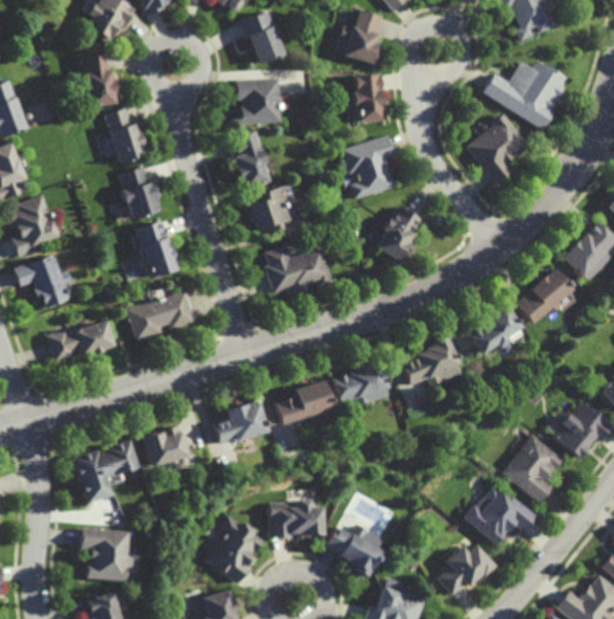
[(121,0),(137,9),(126,27),(125,27),(119,38),(116,36),(113,45),(104,39),(105,36),(89,27),(93,17),(89,13),(95,4),(97,5),(99,0),(121,0)]
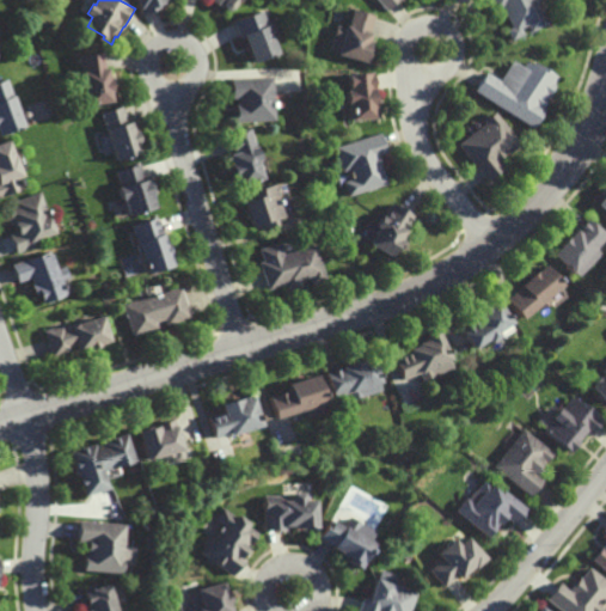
[(144,14),(139,0),(169,0),(169,1),(160,4),(163,8),(144,14)]
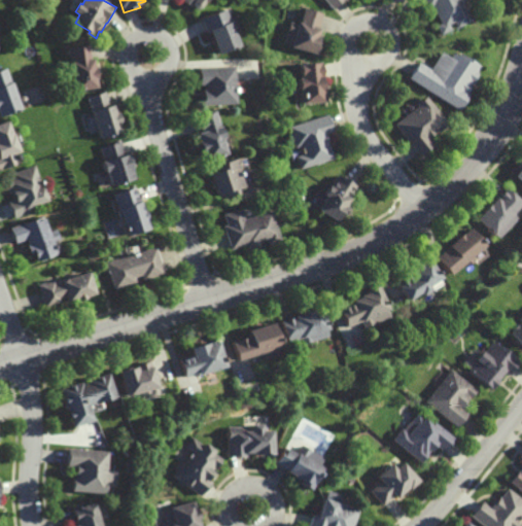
[(206,0),(199,10),(194,5),(193,7),(183,0),(206,0)]
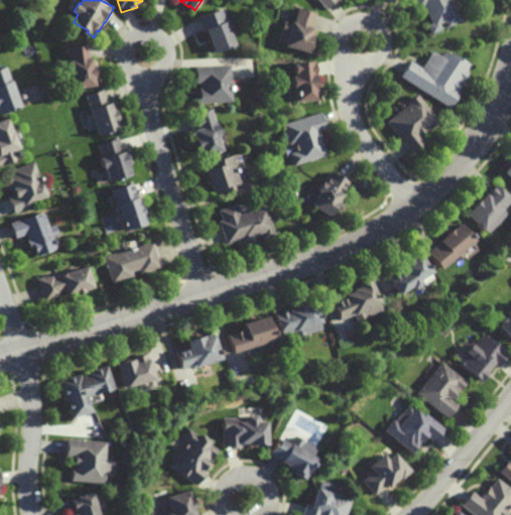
[(338,0),(329,9),(321,0),(338,0)]
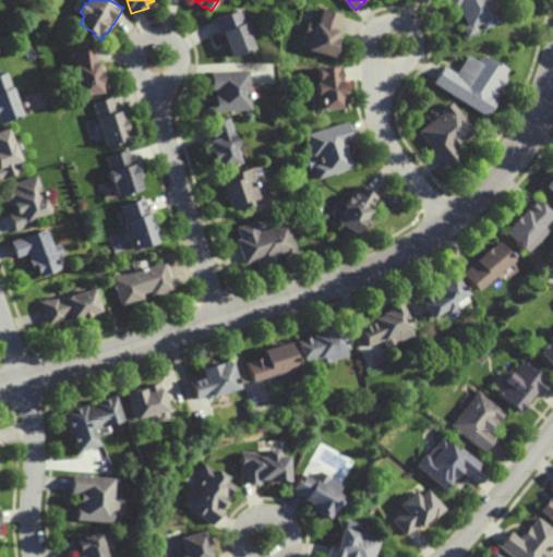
[(491,0),(503,22),(488,29),(484,24),(479,26),(481,32),(470,37),(465,27),(470,24),(460,7),(456,10),(451,0),(491,0)]
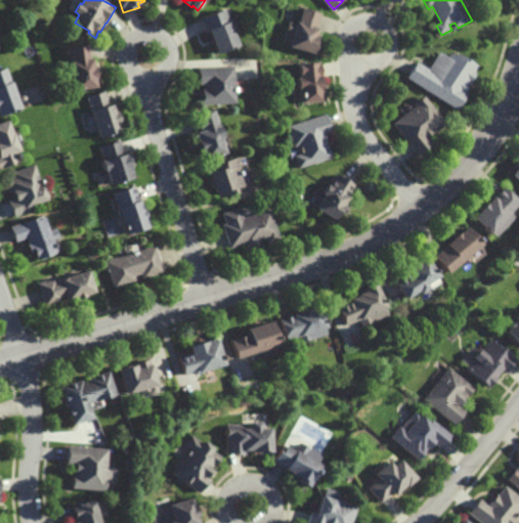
[(319,28),(320,29),(318,35),(320,36),(317,41),(319,42),(315,54),(285,44),(292,22),(298,24),(299,23),(300,23),(304,8),(323,13),(319,28)]
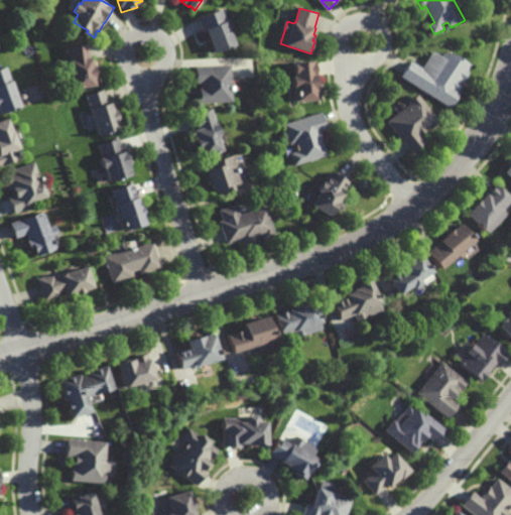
[(236,45),(215,52),(207,31),(204,32),(199,17),(222,9),(236,45)]
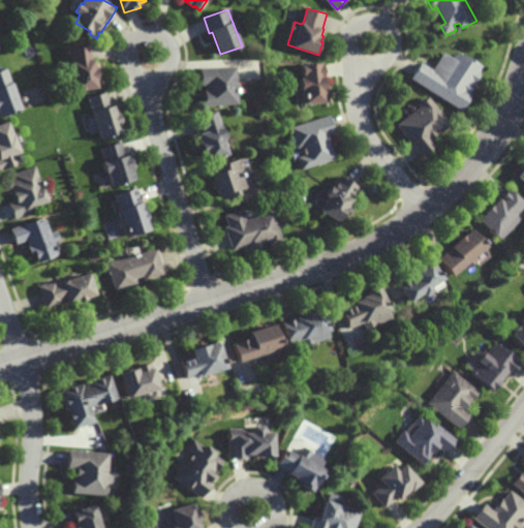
[(94,60),(96,60),(97,69),(98,69),(99,80),(98,80),(99,90),(76,92),(74,74),(73,75),(73,70),(74,70),(71,49),(92,45),(94,60)]
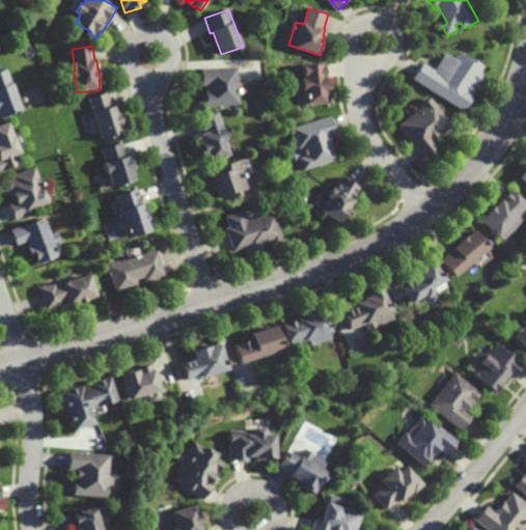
[(458,58),(460,54),(465,57),(467,54),(487,67),(482,74),(485,75),(475,89),(477,89),(474,94),(476,95),(466,112),(415,79),(425,63),(437,71),(448,53),(458,58)]
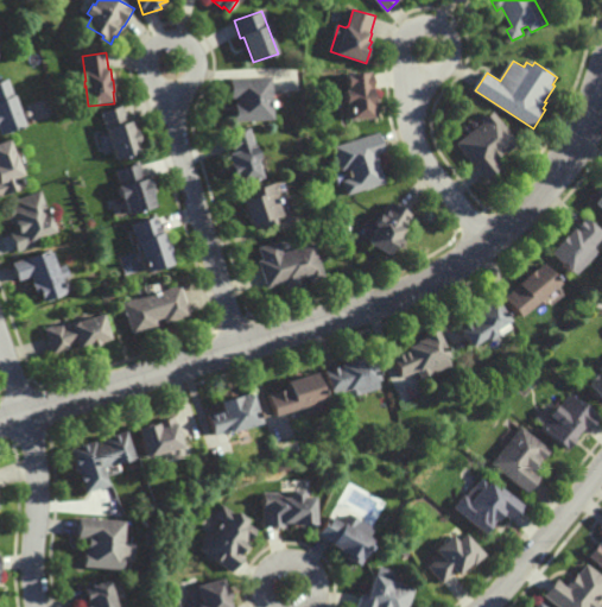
[(374,97),(379,97),(380,118),(376,118),(376,119),(350,120),(349,105),(347,105),(347,90),(349,90),(348,74),(374,73),(375,92),(374,92),(374,97)]
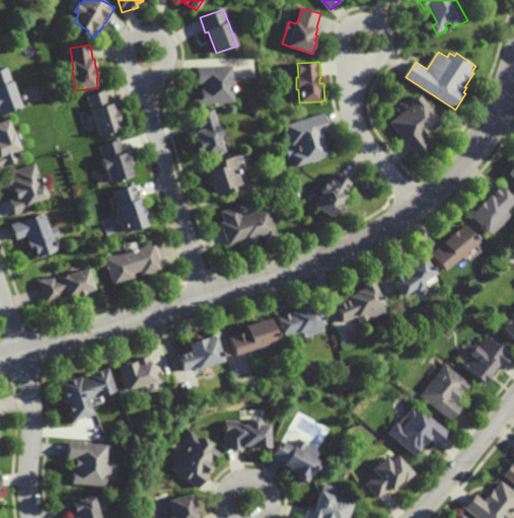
[(234,103),(202,104),(201,89),(204,89),(203,84),(199,84),(198,67),(232,66),(234,103)]
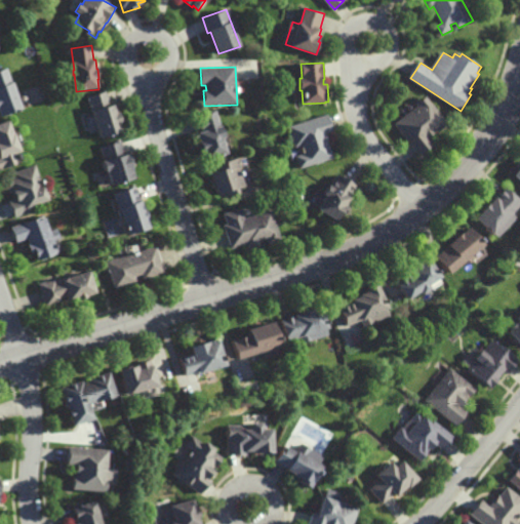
[(23,109),(0,117),(0,71),(8,69),(23,109)]
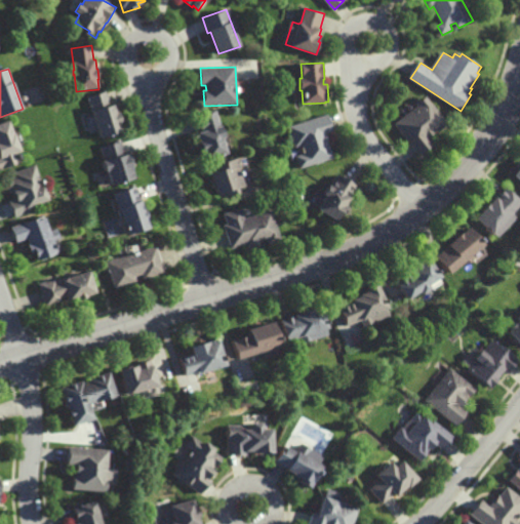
[(113,106),(116,105),(118,113),(120,113),(123,123),(121,123),(124,132),(103,138),(90,97),(109,91),(113,106)]
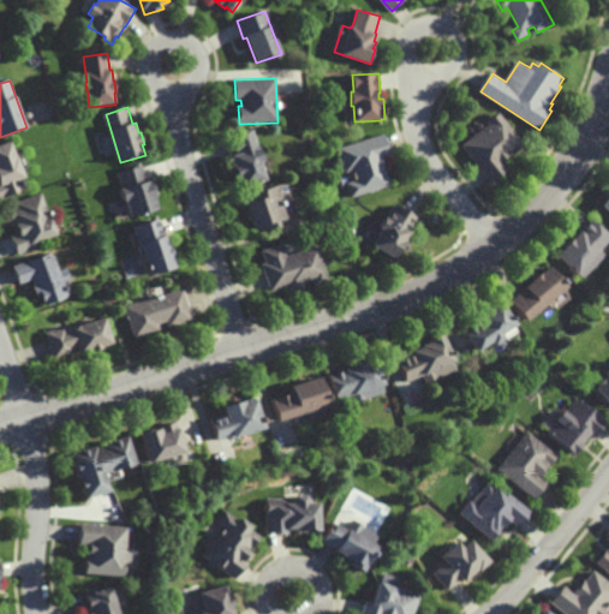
[(515,155),(514,153),(503,161),(509,170),(493,183),(465,145),(491,125),(489,121),(501,112),(527,145),(515,155)]
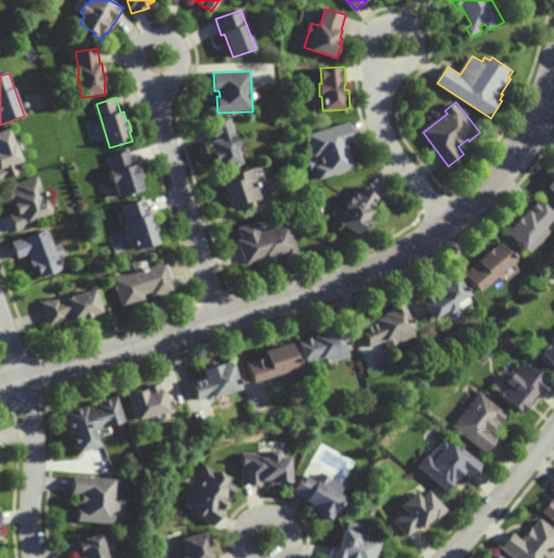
[(236,138),(237,138),(239,143),(238,144),(238,147),(236,149),(240,164),(219,171),(216,163),(215,163),(212,152),(213,152),(210,142),(215,140),(211,125),(231,118),(236,138)]
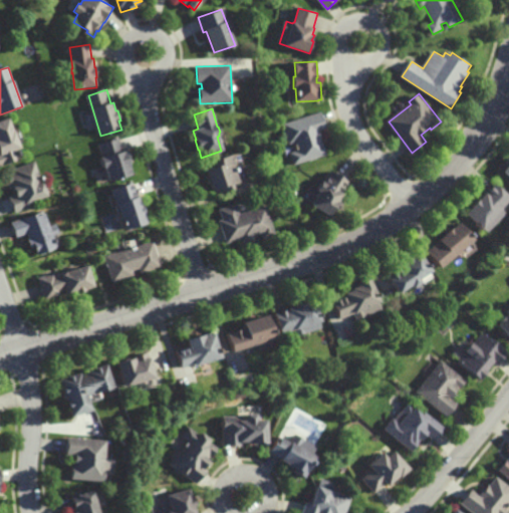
[(326,156),(294,166),(291,154),(297,152),(294,143),(290,145),(284,124),(322,112),(327,130),(319,132),(326,156)]
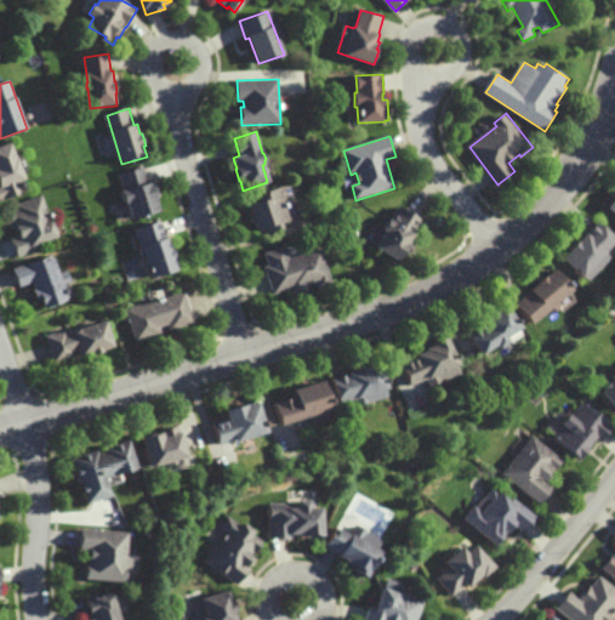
[(17,159),(18,159),(27,181),(23,181),(23,183),(24,182),(27,187),(24,188),(27,193),(0,202),(0,147),(11,143),(17,159)]
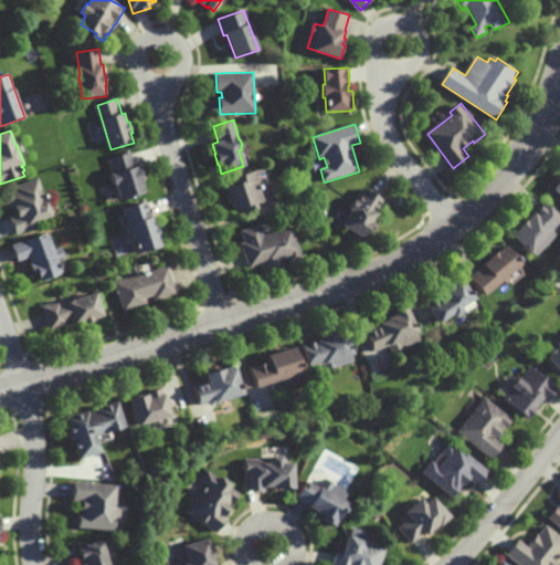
[(137,167),(140,166),(144,176),(146,175),(147,180),(141,182),(146,194),(122,201),(117,187),(116,187),(112,175),(115,174),(111,159),(133,153),(137,167)]
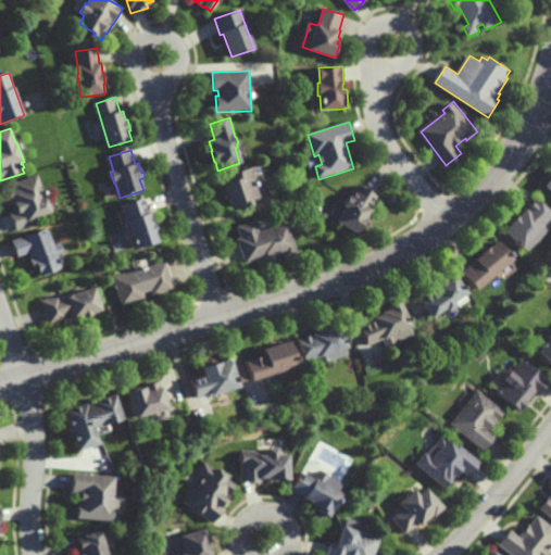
[(252,169),(255,169),(259,178),(253,179),(260,198),(250,201),(251,204),(233,211),(232,206),(229,206),(223,185),(225,184),(223,179),(225,178),(224,176),(252,168),(252,169)]
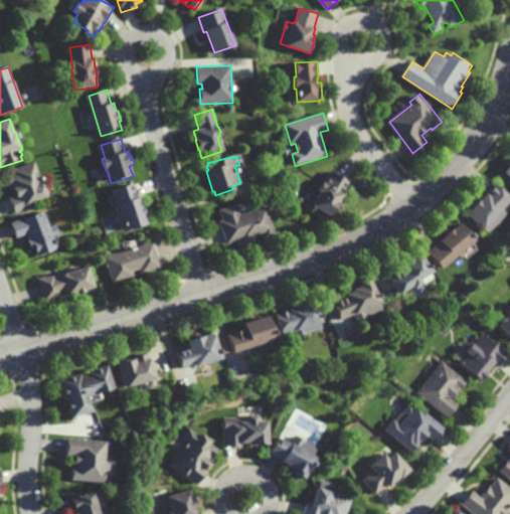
[(49,198),(33,203),(34,208),(17,214),(11,198),(16,196),(14,190),(13,191),(7,177),(16,174),(15,170),(36,162),(49,198)]
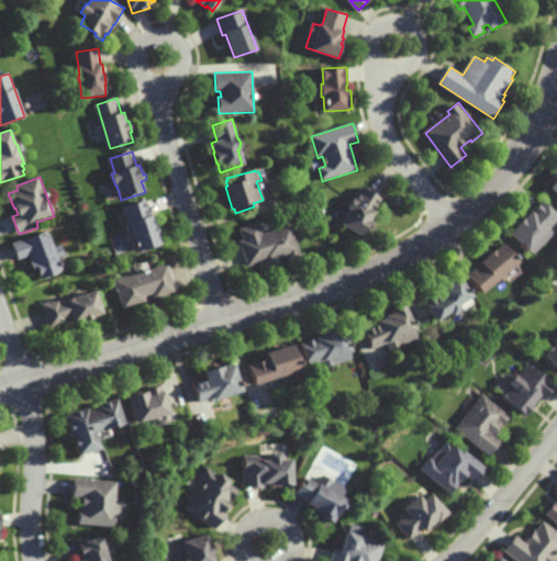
[(382,200),(375,213),(376,213),(371,222),(375,223),(369,232),(366,229),(361,238),(342,225),(351,211),(347,209),(354,199),(355,200),(363,187),(382,200)]
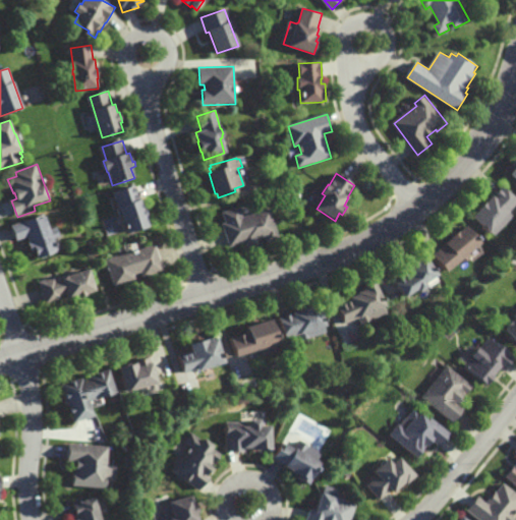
[(141,211),(144,210),(146,218),(145,218),(148,228),(127,235),(114,192),(134,186),(141,211)]
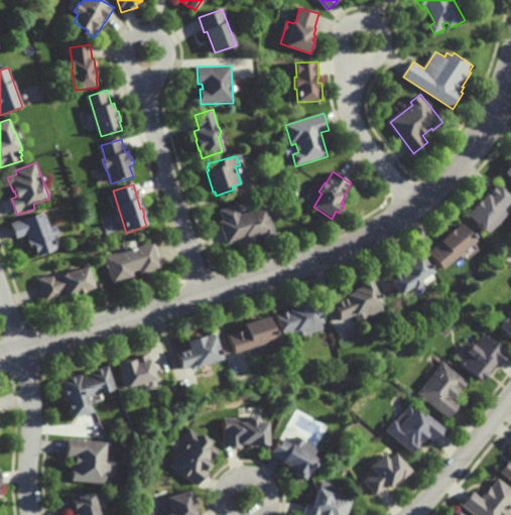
[(510,203),(503,211),(507,215),(490,234),(486,230),(485,231),(469,216),(476,209),(475,208),(481,202),(482,202),(489,195),(488,194),(492,189),(493,189),(498,184),(510,196),(510,203)]
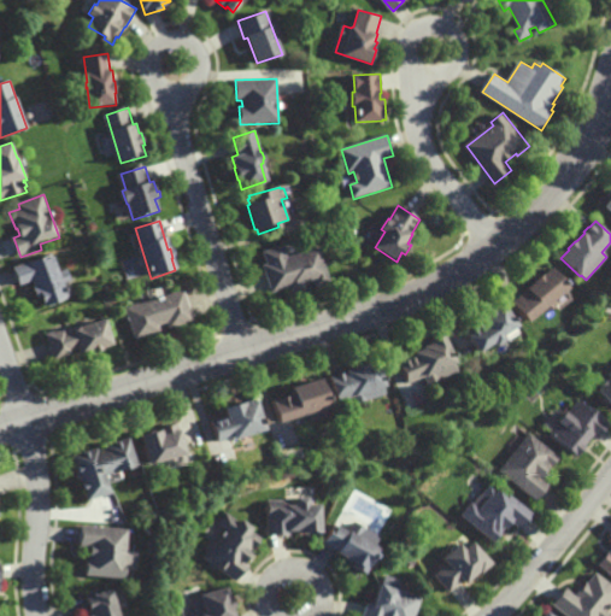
[(288,257),(319,247),(330,283),(316,288),(313,280),(304,283),(305,289),(291,294),(288,288),(272,293),(264,265),(268,264),(264,252),(285,245),(288,257)]
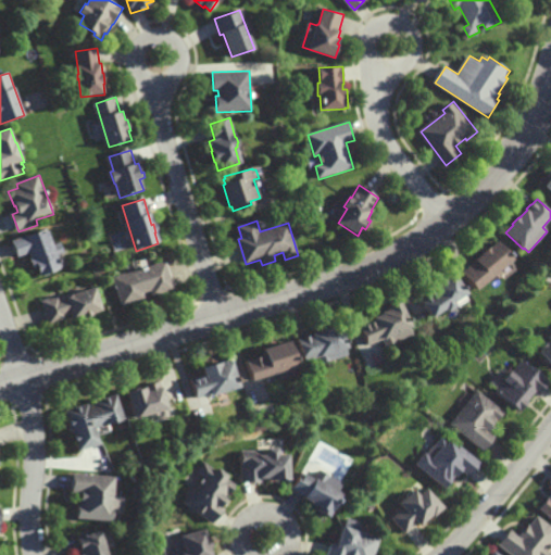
[(53,246),(62,242),(66,254),(59,256),(63,269),(41,277),(39,268),(35,269),(32,260),(33,260),(30,254),(20,257),(14,241),(48,229),(53,246)]
